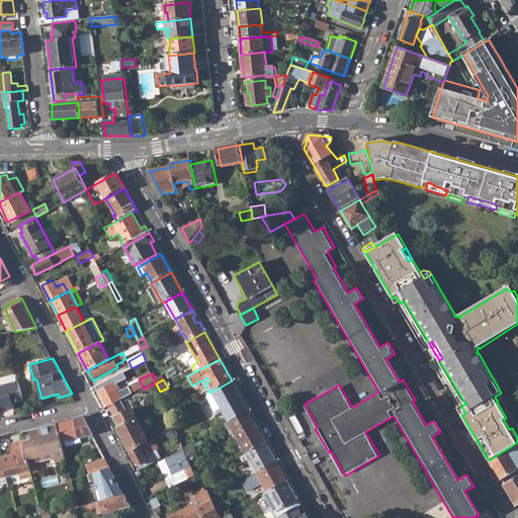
[(212,391),(230,422),(249,411),(232,380),(214,391),(212,391)]
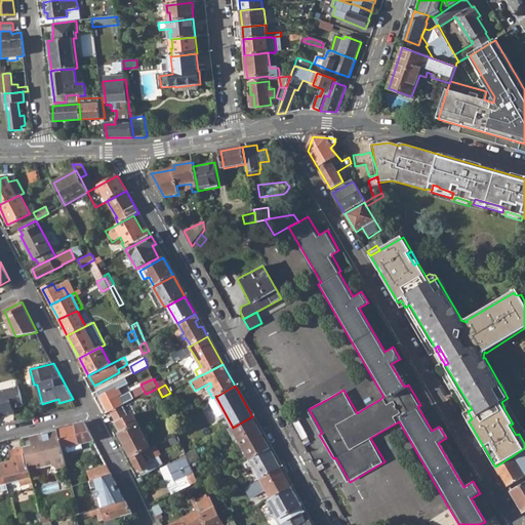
[(0,417),(6,416),(5,413),(14,411),(14,408),(25,405),(19,387),(0,391),(0,417)]
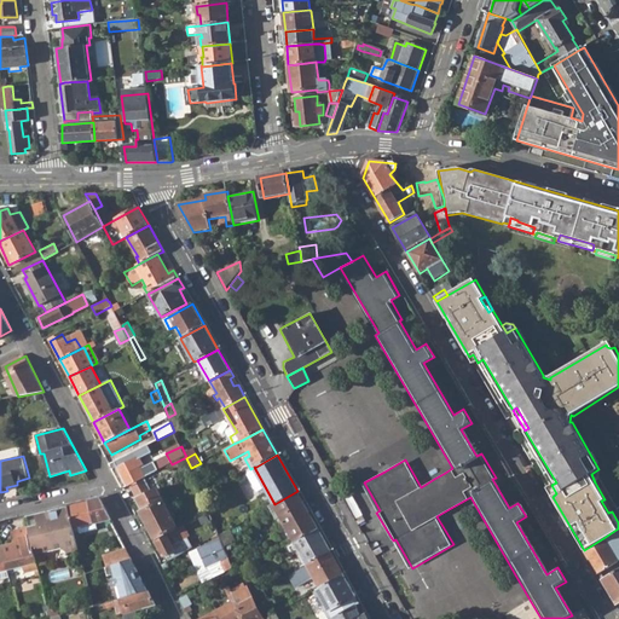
[(117,468),(127,486),(131,485),(145,478),(158,470),(154,464),(144,468),(138,457),(117,468)]
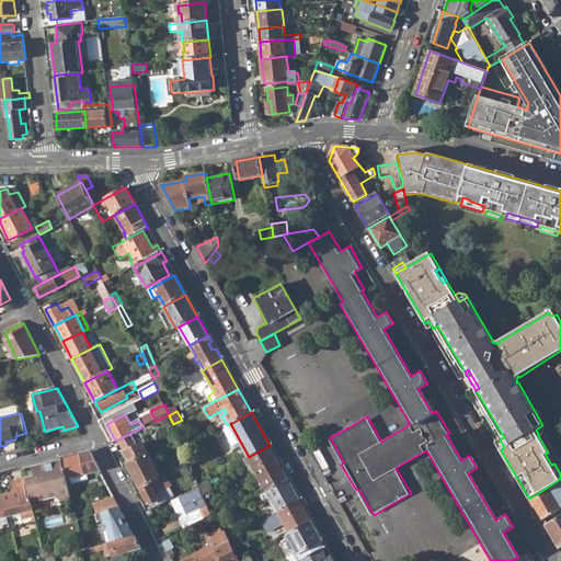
[(152,422),(156,426),(162,423),(163,425),(167,423),(169,426),(173,424),(169,415),(169,414),(156,421),(152,422)]
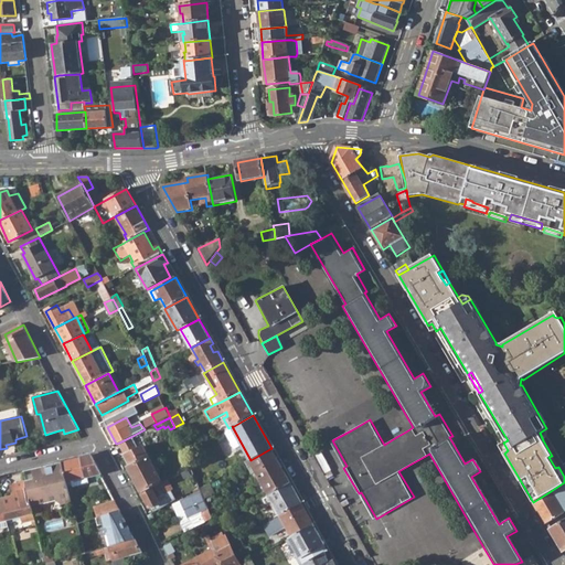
[(548,432),(546,428),(540,433),(543,440),(547,438),(548,432)]
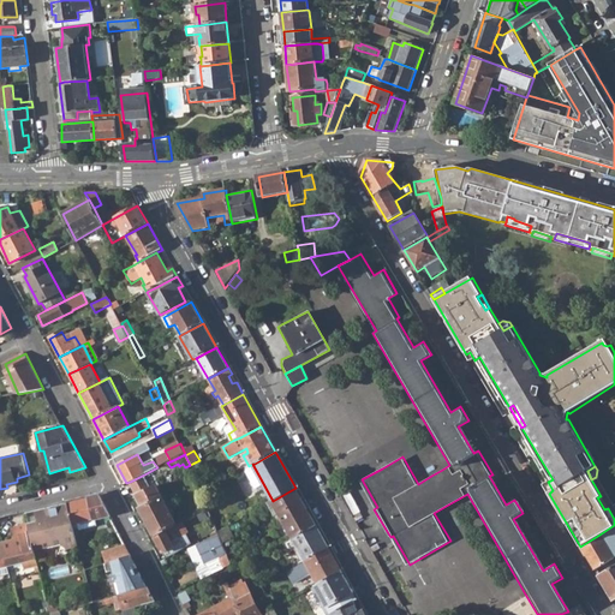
[(144,475),(130,482),(142,508),(141,508),(155,536),(177,524),(156,487),(151,488),(144,475)]
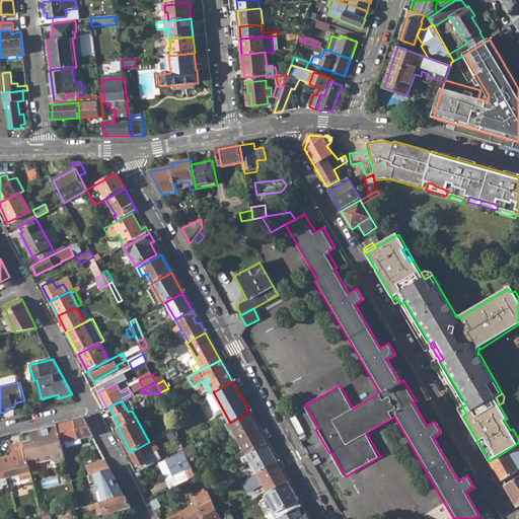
[(230,423),(247,454),(268,444),(249,412),(230,423)]
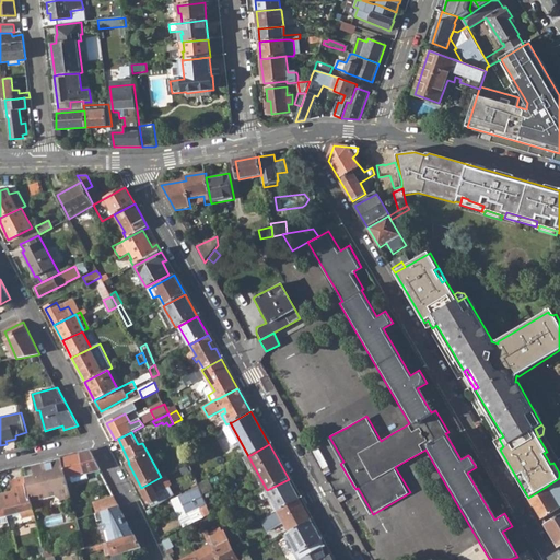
[(62,458),(69,482),(73,481),(72,477),(88,471),(88,474),(101,470),(91,452),(62,458)]
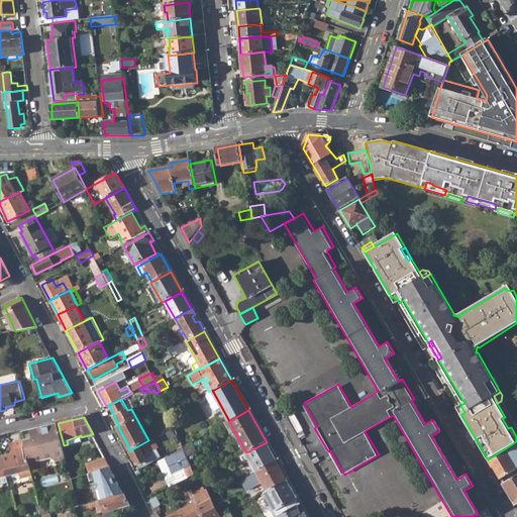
[(511,427),(505,417),(502,418),(508,428),(511,427)]
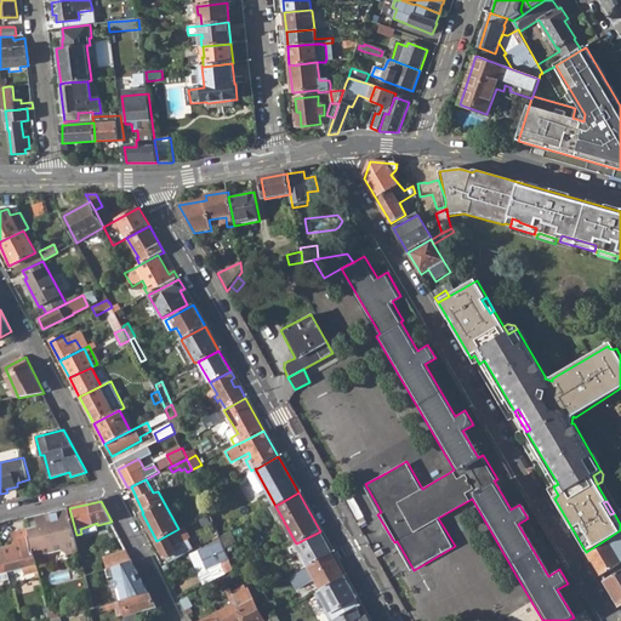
[(40,527),(28,530),(40,573),(50,569),(46,554),(63,550),(70,554),(81,552),(77,535),(69,508),(61,511),(58,513),(60,519),(53,520),(52,516),(49,513),(40,516),(39,520),(40,527)]
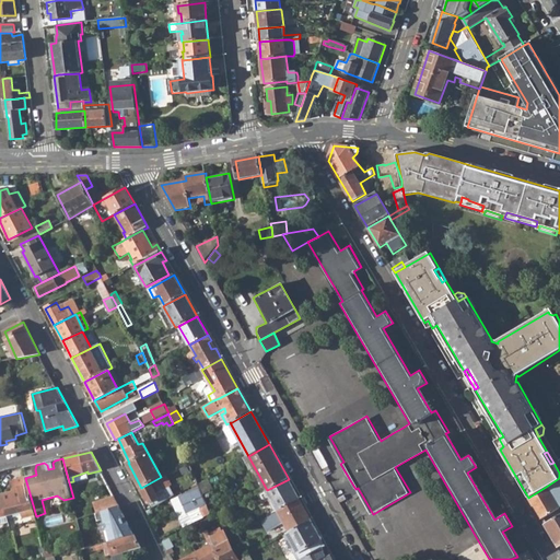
[(141,488),(149,503),(167,493),(165,489),(173,485),(167,475),(161,477),(141,488)]
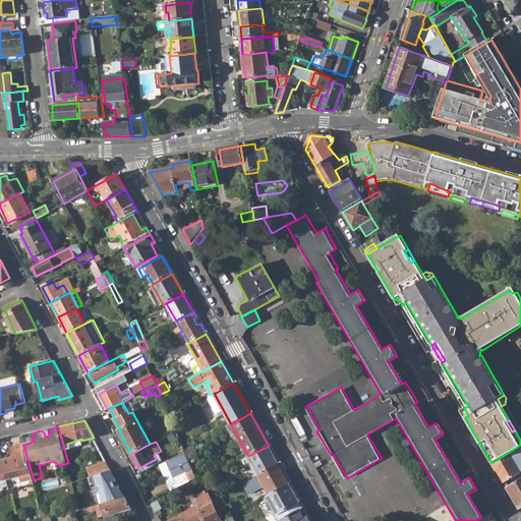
[(21,476),(22,482),(34,480),(23,445),(14,447),(16,456),(2,460),(7,479),(21,476)]
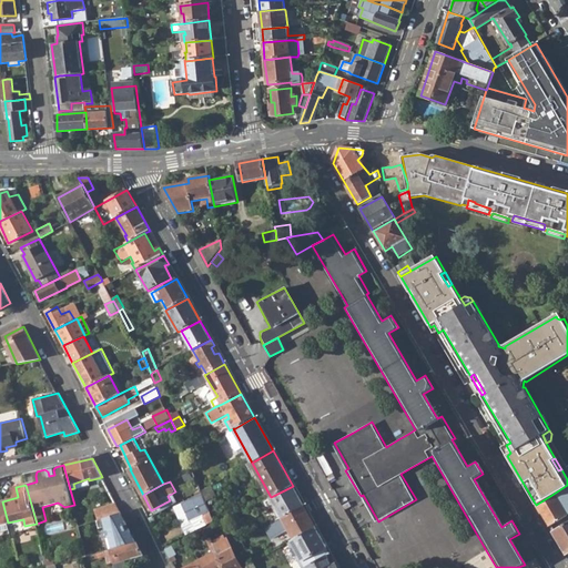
[(271,497),(282,518),(304,506),(293,486),(271,497)]
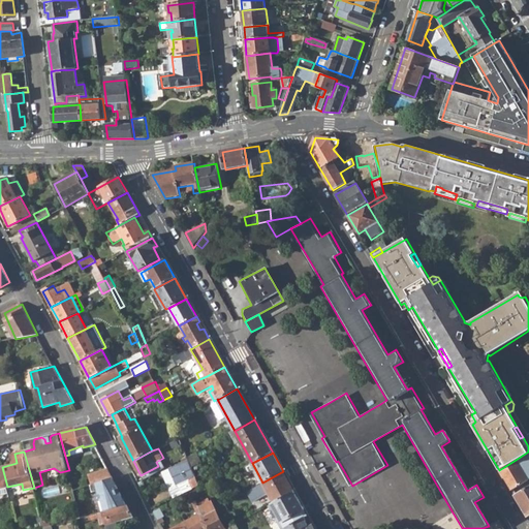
[(527,480),(516,460),(499,470),(511,491),(527,480)]
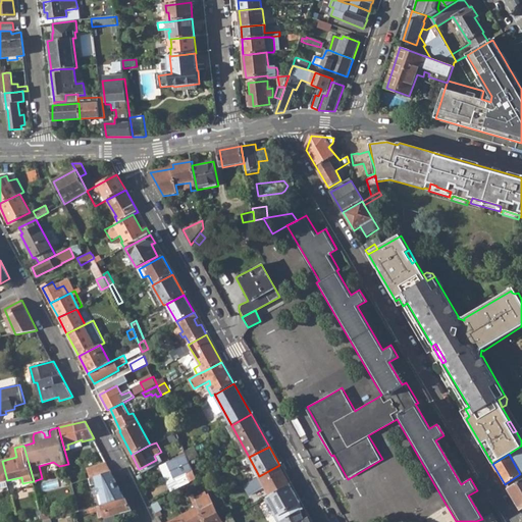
[(189,469),(190,472),(194,470),(190,459),(183,462),(186,470),(189,469)]
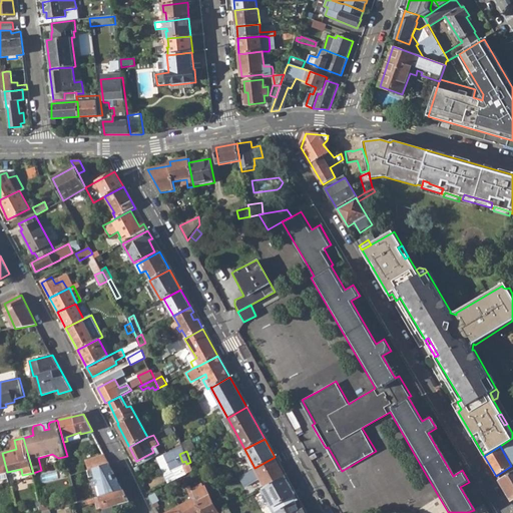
[(99,465),(96,456),(86,460),(90,469),(99,465)]
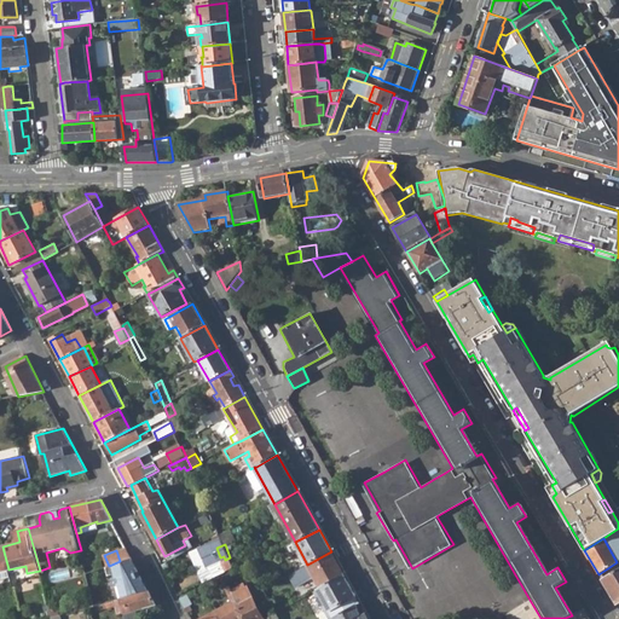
[(307,565),(320,589),(345,576),(331,551),(307,565)]
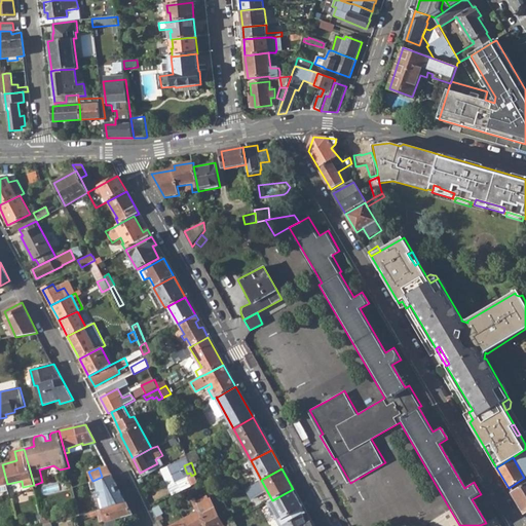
[(199,482),(195,474),(191,476),(189,477),(190,478),(179,483),(183,490),(199,482)]
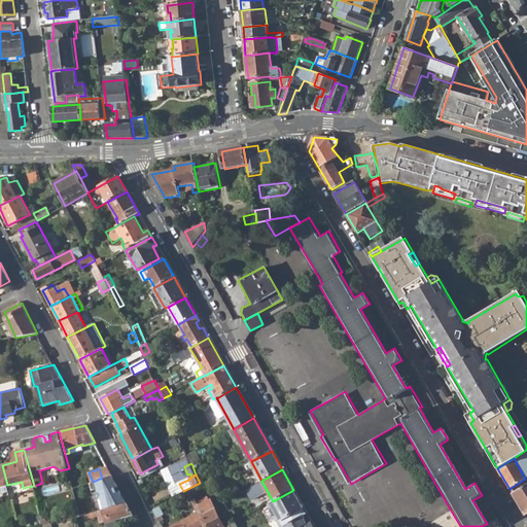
[(95,483),(103,510),(104,510),(127,503),(120,490),(112,477),(102,480),(95,483)]
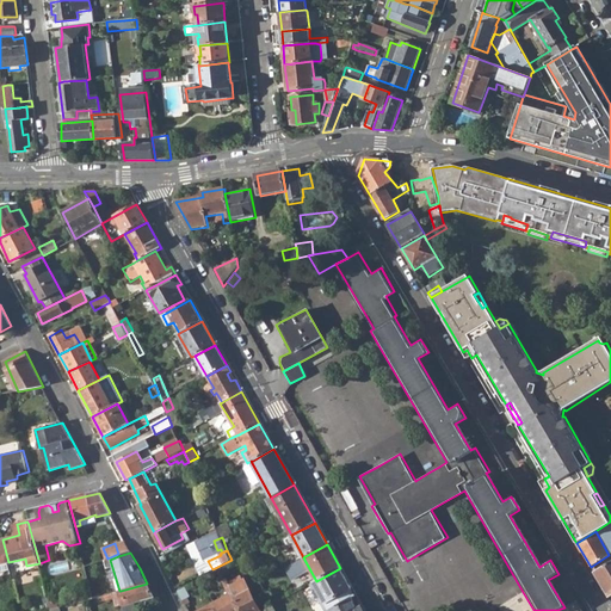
[(610,561),(593,572),(606,593),(610,590),(610,561)]
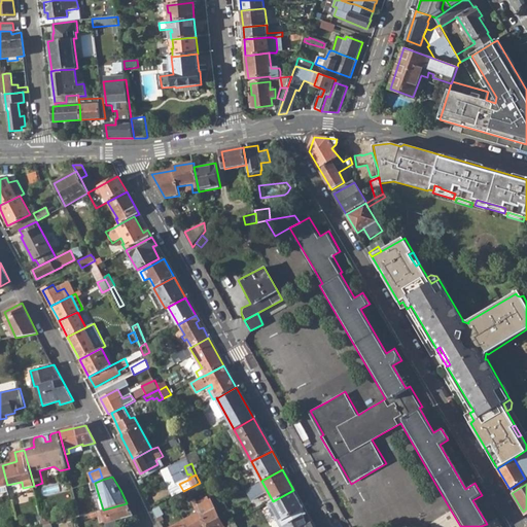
[(277,515),(283,526),(284,526),(304,517),(307,515),(293,490),(273,501),(270,503),(273,508),(270,511),(273,517),(277,515)]
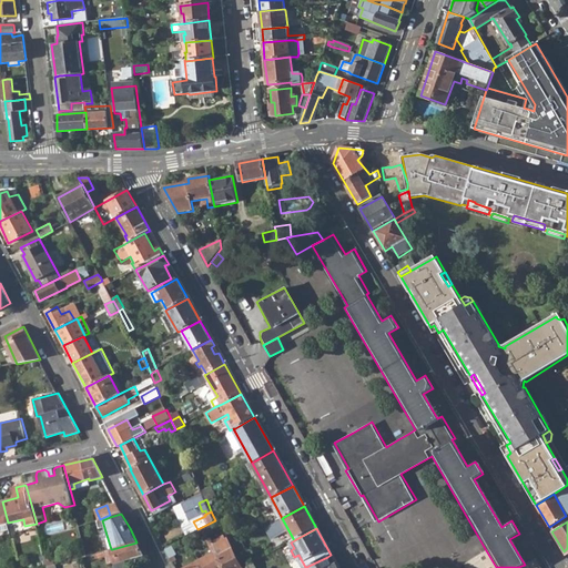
[(166,549),(175,567),(240,567),(225,540),(221,543),(215,535),(206,540),(214,551),(206,556),(204,553),(198,556),(200,560),(184,567),(180,567),(174,556),(173,554),(176,551),(173,546),(166,549)]
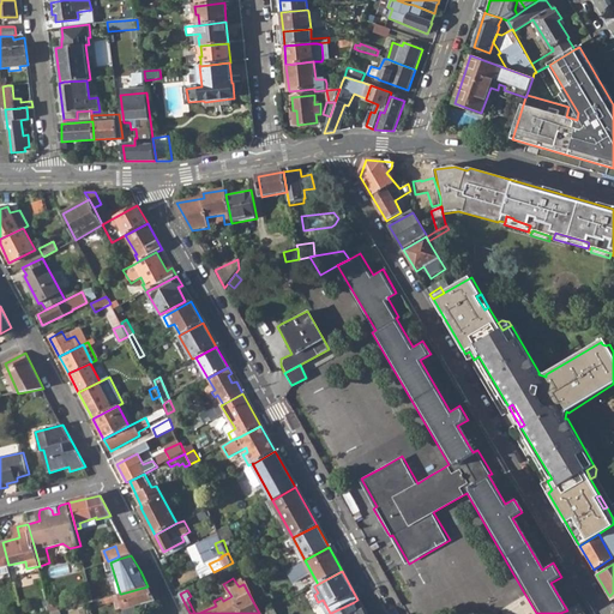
[(125,608),(126,613),(134,613),(133,606),(155,600),(148,587),(121,594),(125,608)]
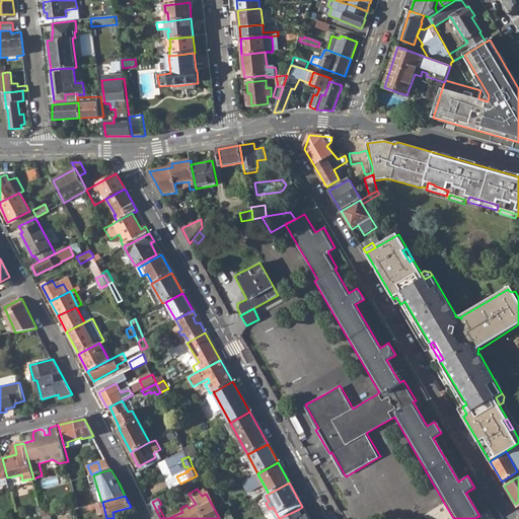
[(100,515),(105,514),(102,502),(101,502),(79,508),(77,508),(78,513),(98,508),(100,515)]
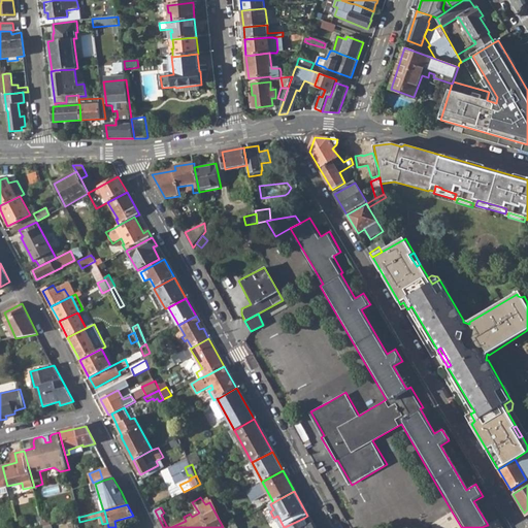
[(482,527),(461,527),(452,512),(430,524),(432,527),(501,527),(497,519),(488,525),(482,527)]
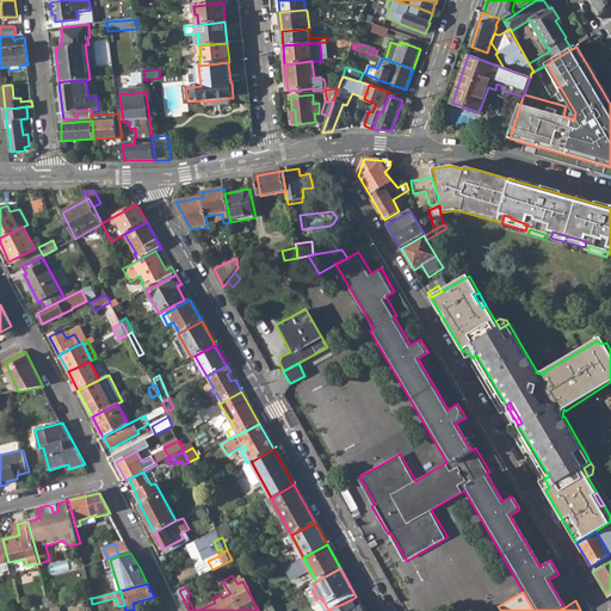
[(357,609),(352,599),(329,610),(364,610),(362,606),(357,609)]
